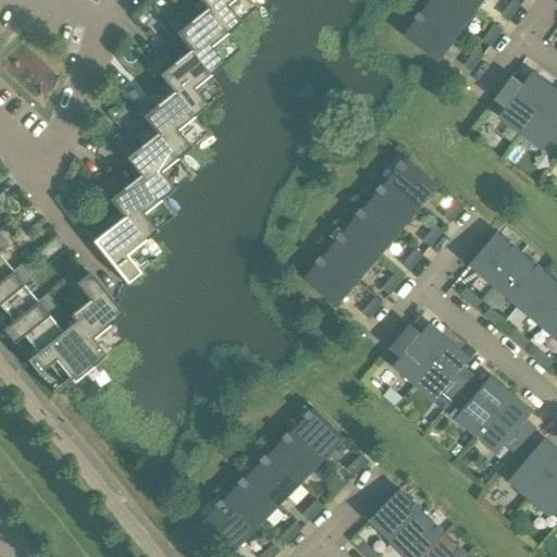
[(166,24),(175,34),(176,34),(210,75),(222,65),(208,48),(225,34),(225,35),(227,34),(199,0),(197,0),(207,11),(189,24),(188,23),(183,27),(175,17),(166,24)]
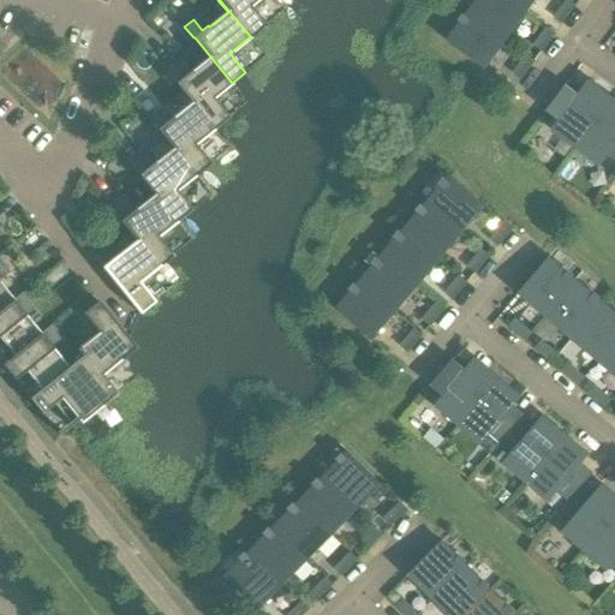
[(220,0),(251,37),(264,27),(249,6),(256,0),(220,0)]
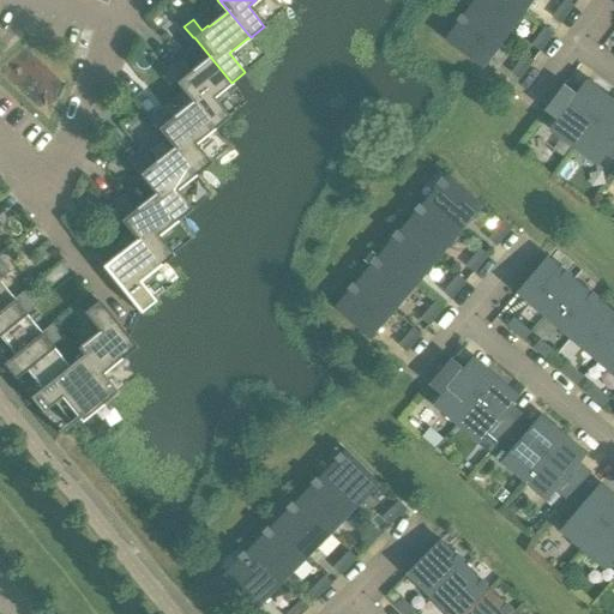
[(507,0),(476,0),(467,12),(506,41),(527,13),(507,0)]
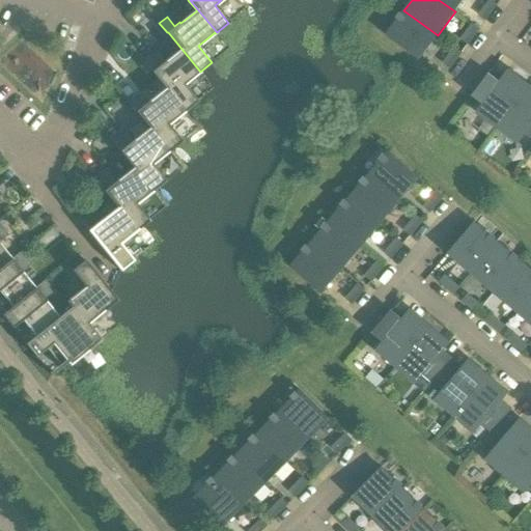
[(439,0),(455,11),(463,0),(439,0)]
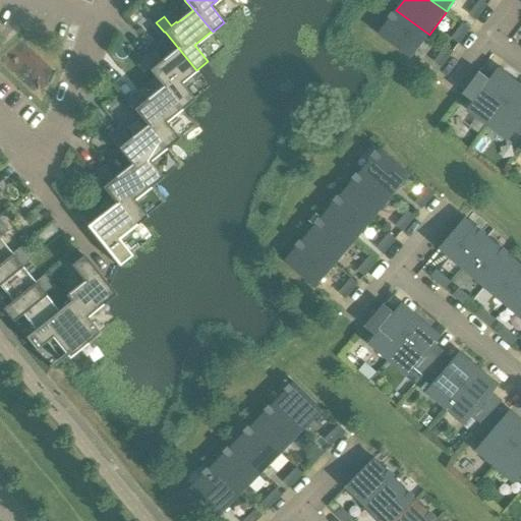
[(479,0),(469,15),(476,20),(487,5),(480,0),(479,0)]
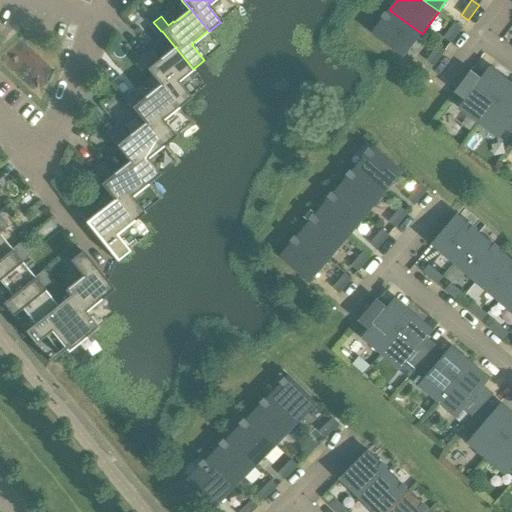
[(422,34),(389,10),(372,34),(404,58),(422,34)]
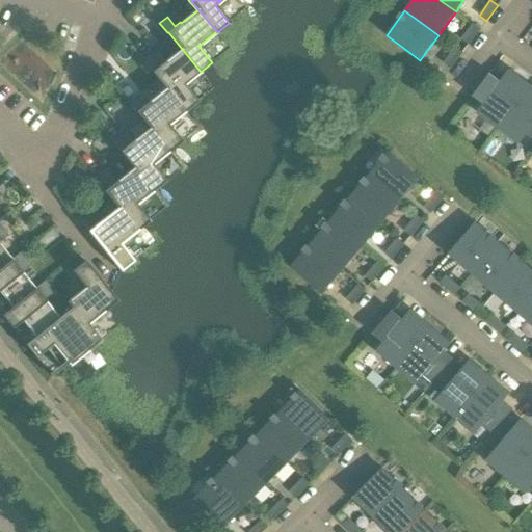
[(473,24),(461,40),(469,45),(480,29),(473,24)]
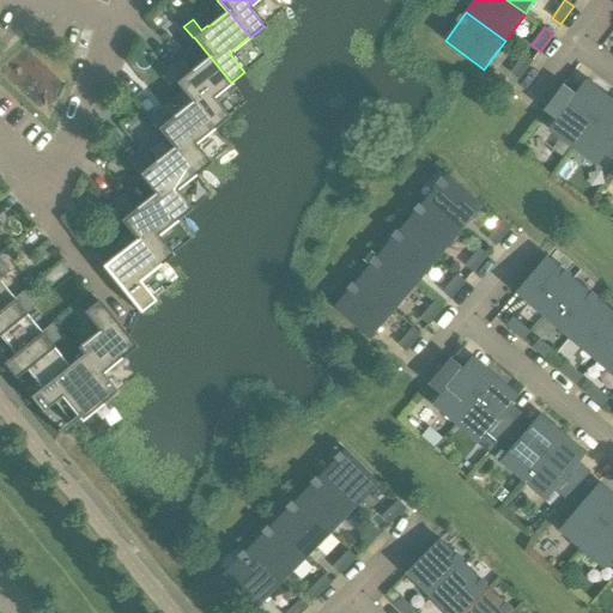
[(165,72),(174,84),(176,83),(213,129),(226,117),(211,98),(229,83),(230,84),(231,83),(194,37),(193,37),(208,58),(190,72),(189,71),(183,77),(174,65),(165,72)]
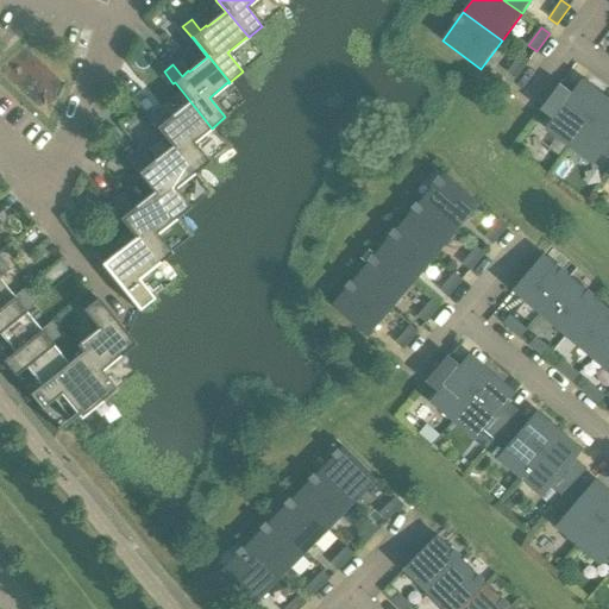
[(521,55),(508,73),(516,79),(529,61),(521,55)]
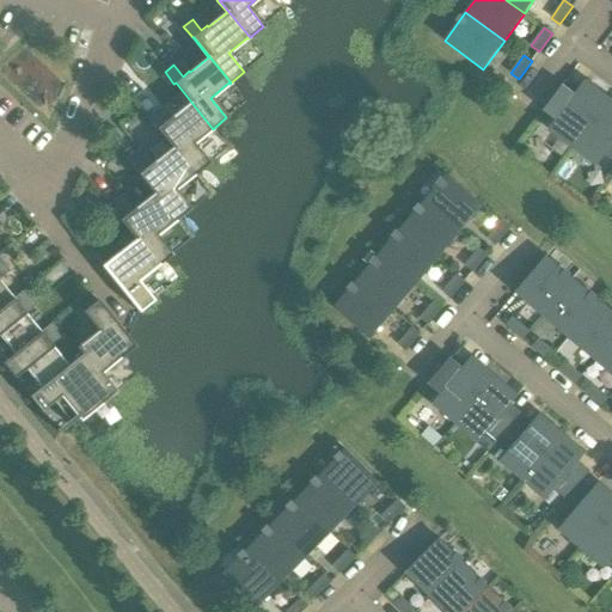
[(147,118),(155,129),(157,128),(194,175),(208,164),(191,144),(210,129),(212,130),(213,129),(176,83),(173,84),(190,103),(171,118),(171,117),(164,122),(155,111),(147,118)]
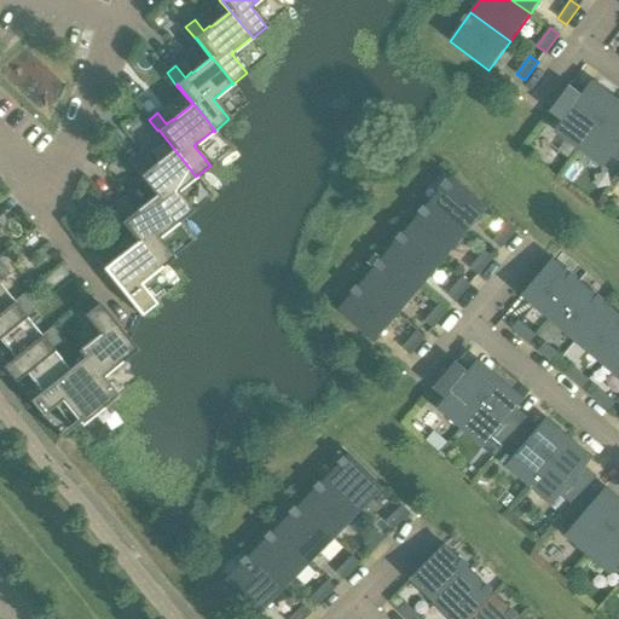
[(555,132),(579,149),(615,102),(591,84),(582,97),(568,87),(550,111),(563,121),(555,132)]
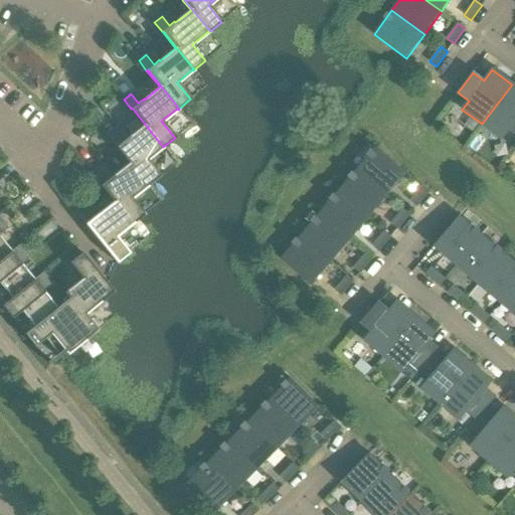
[(508,131),(514,135),(514,87),(512,84),(482,124),(502,139),(508,131)]
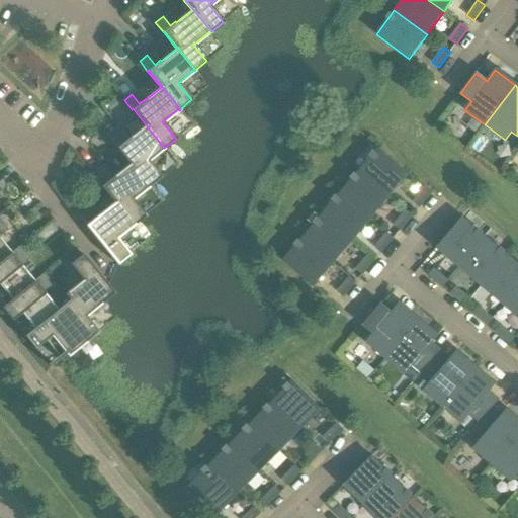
[(117,147),(149,186),(160,177),(147,161),(163,148),(163,149),(164,148),(133,108),(132,109),(145,126),(130,139),(128,138),(123,142),(113,130),(105,135),(116,148),(117,147)]
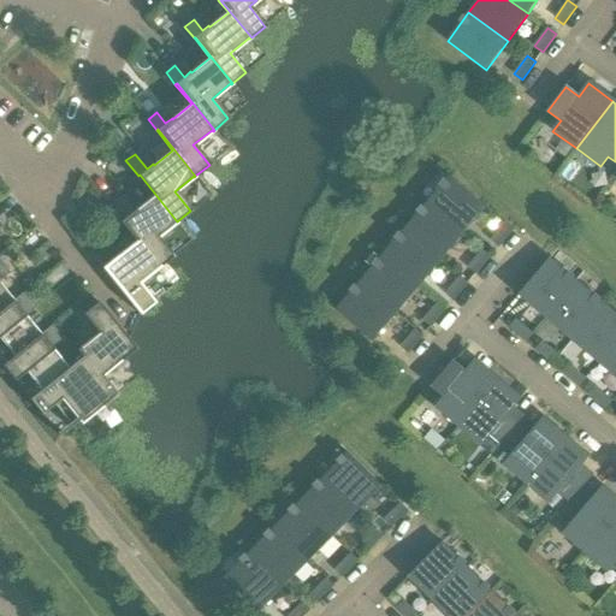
[(111,211),(119,223),(120,221),(159,267),(172,256),(155,237),(175,221),(176,223),(177,221),(140,175),(138,176),(154,196),(135,211),(135,209),(128,215),(119,203),(111,211)]
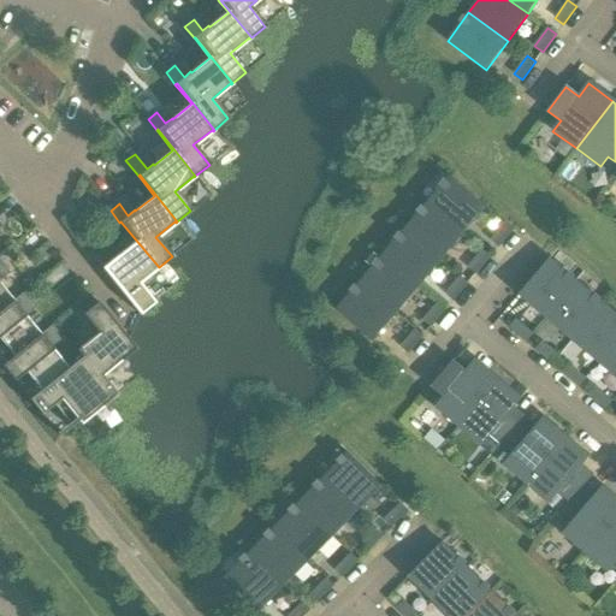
[(450,176),(427,203),(463,234),(486,207),(450,176)]
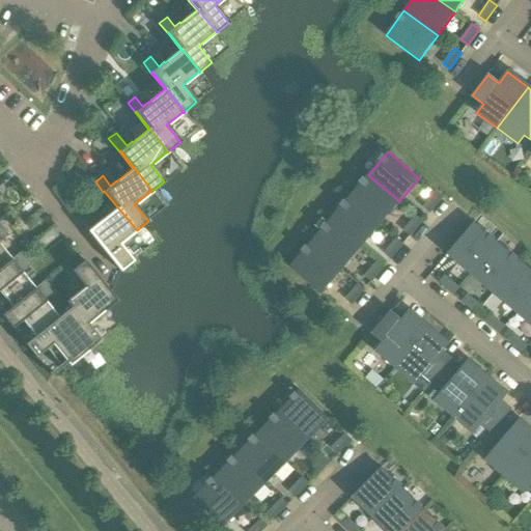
[(368,175),(348,198),(381,225),(399,201),(368,175)]
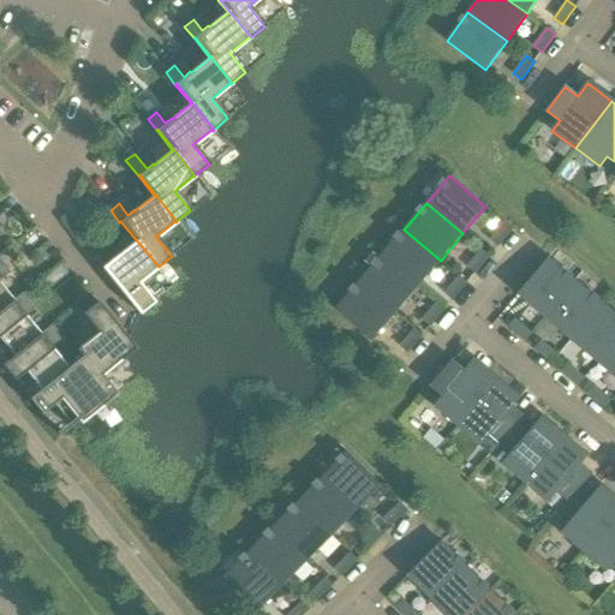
[(120,221),(119,222),(136,242),(117,257),(115,256),(109,261),(100,250),(91,256),(101,268),(138,314),(153,302),(137,282),(156,268),(159,267),(120,221)]
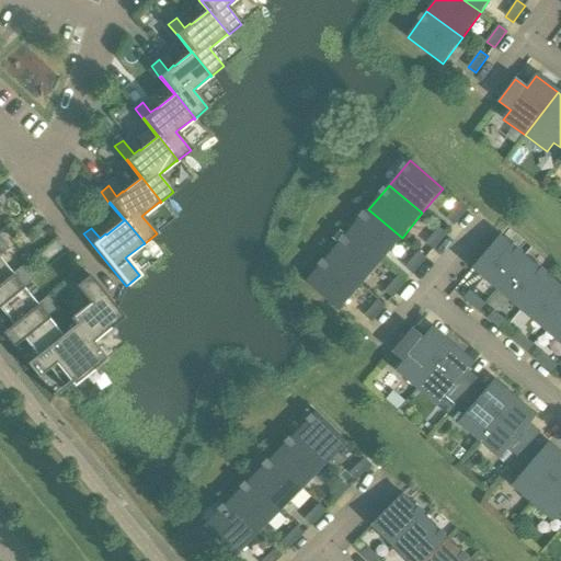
[(447,218),(455,225),(468,209),(460,203),(447,218)]
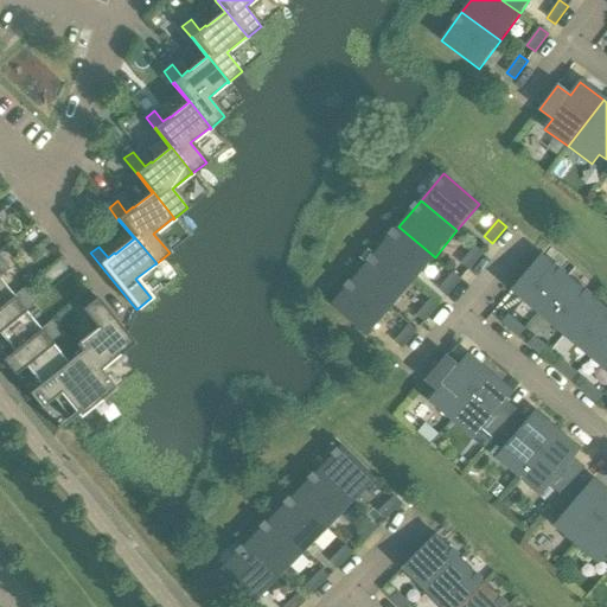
[(398,227),(376,253),(413,283),(435,257),(398,227)]
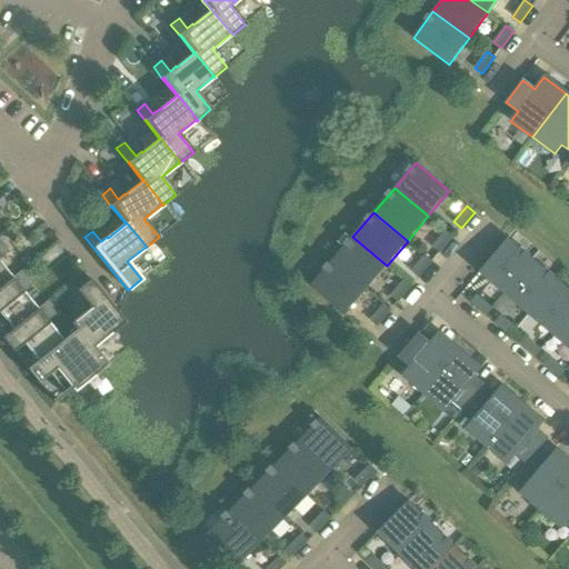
[(446,231),(432,247),(440,253),(453,238),(446,231)]
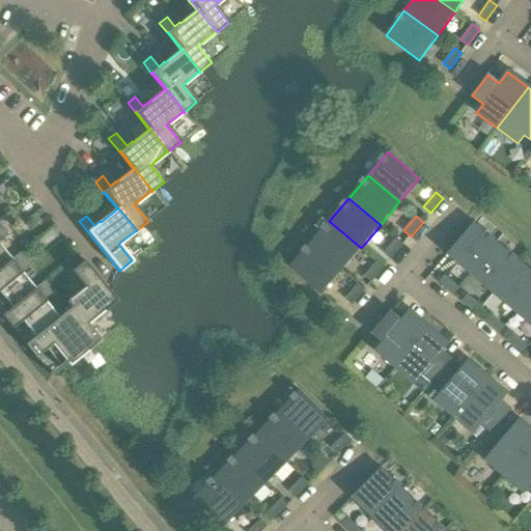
[(329,221),(310,244),(341,271),(361,248),(329,221)]
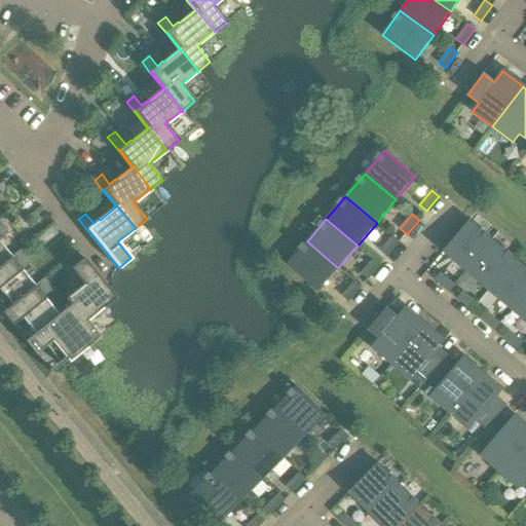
[(443,252),(465,271),(492,239),(470,220),(443,252)]
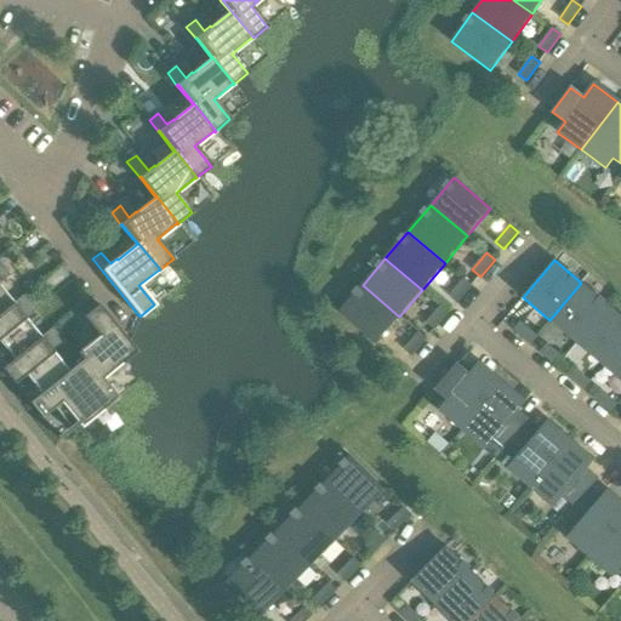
[(0,315),(15,305),(13,303),(12,303),(0,289),(0,272),(4,269),(0,263),(0,315)]
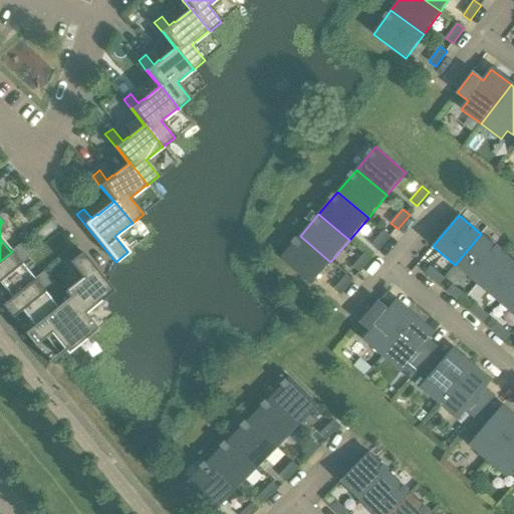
[(371,245),(378,251),(391,237),(383,231),(371,245)]
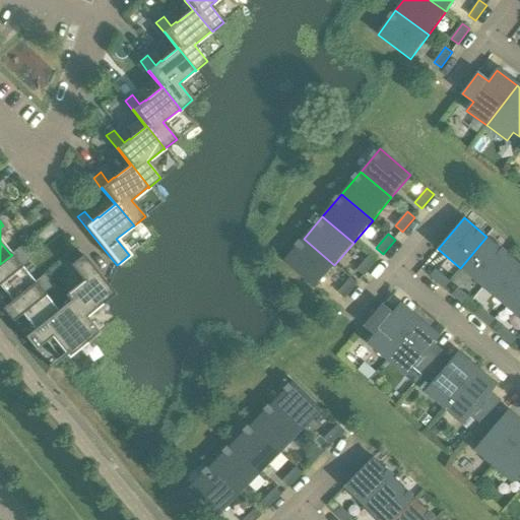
[(460,268),(483,286),(509,256),(486,237),(460,268)]
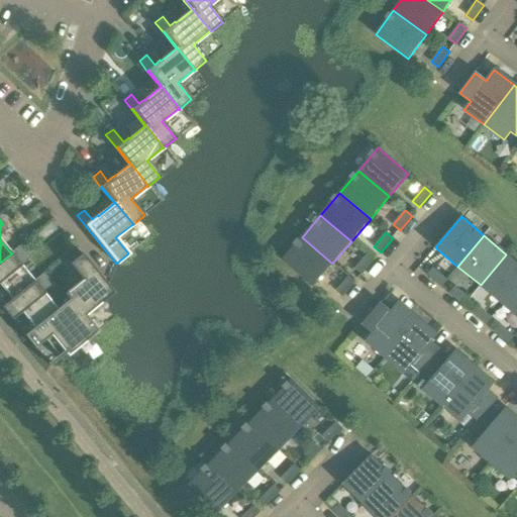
[(332,264),(302,237),(283,260),(313,286),(332,264)]
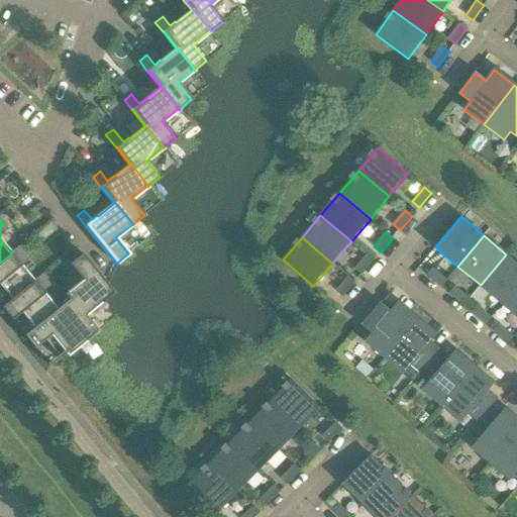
[(1,307),(2,308),(34,282),(33,281),(32,281),(20,266),(21,265),(17,260),(26,251),(20,244),(11,252),(12,253),(0,263),(0,284),(11,298),(1,307)]
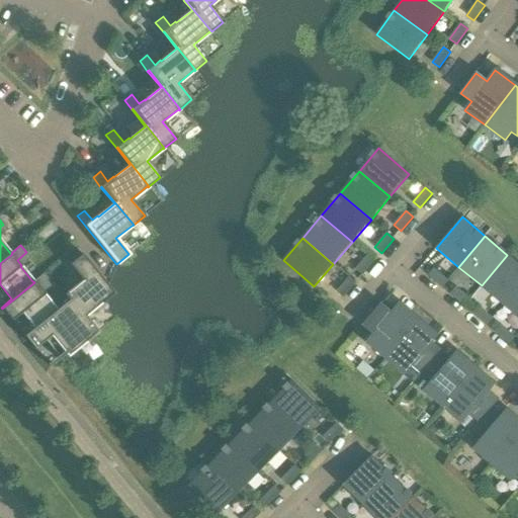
[(66,292),(65,293),(96,333),(97,332),(84,316),(100,303),(100,304),(113,293),(82,254),(69,264),(83,281),(67,293),(66,292)]
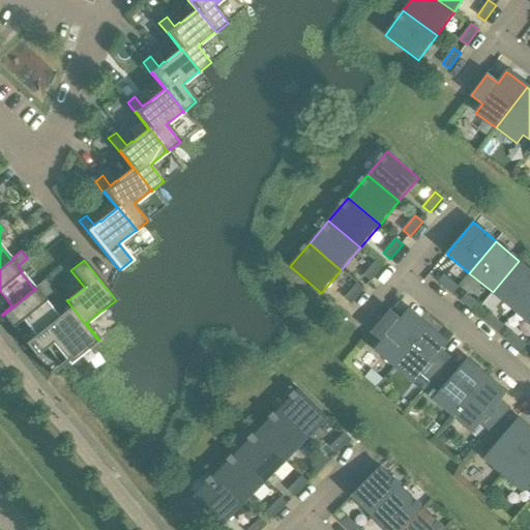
[(364,275),(371,282),(383,267),(377,261),(364,275)]
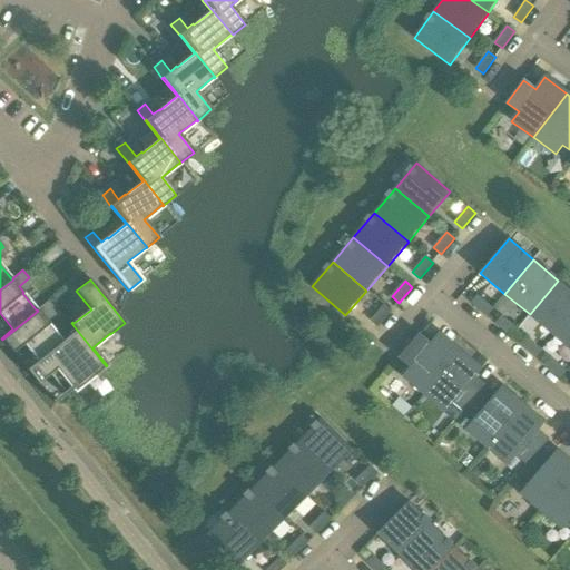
[(530,314),(554,335),(569,316),(569,290),(558,281),(530,314)]
